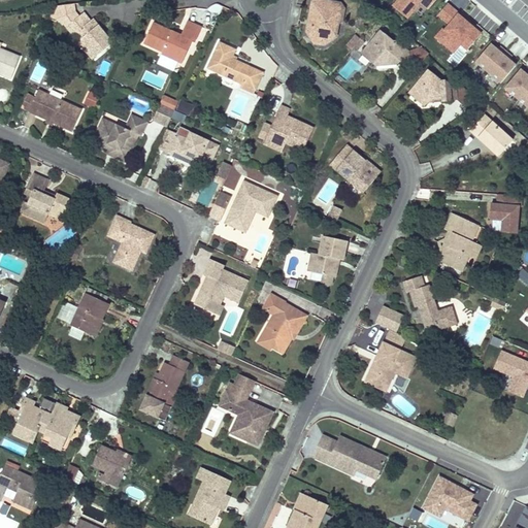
[(324,35),(331,34),(331,31),(338,33),(340,23),(342,23),(345,9),(340,3),(325,0),(314,0),(310,15),(314,17),(312,25),(308,25),(307,32),(314,37),(319,31),(324,35)]
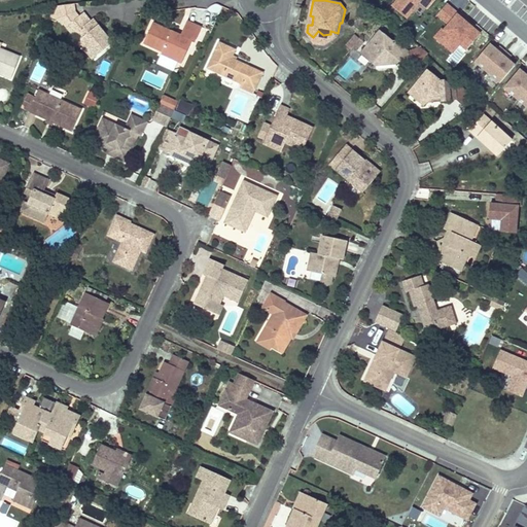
[(427,9),(434,0),(396,0),(391,6),(406,19),(419,3),(427,9)]
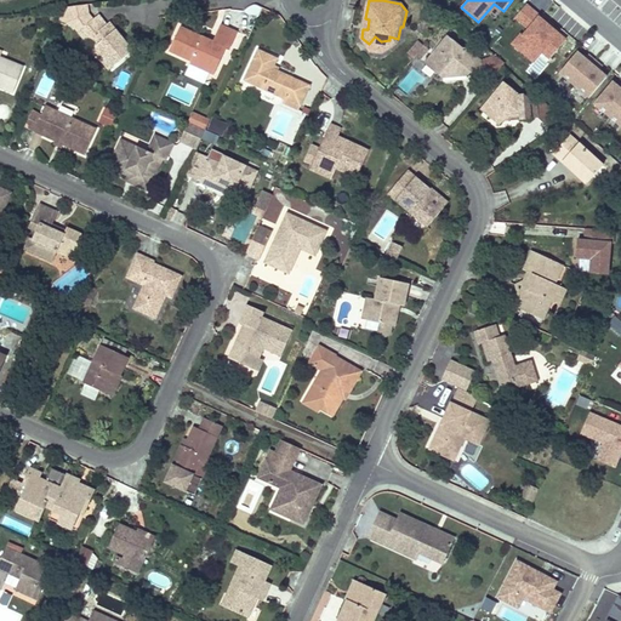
[(565,40),(539,18),(540,17),(525,5),(514,17),(528,29),(523,35),(520,34),(512,44),(525,56),(534,45),(541,52),(543,50),(551,57),(565,40)]
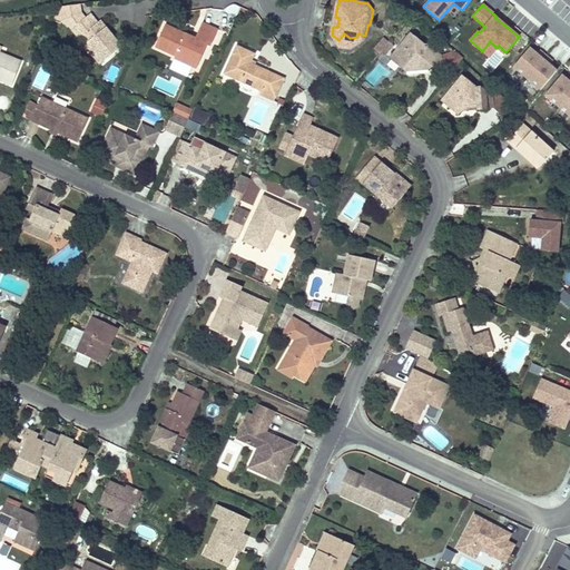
[(91,41),(107,60),(124,47),(102,21),(99,23),(91,13),(74,29),(81,38),(86,35),(91,41)]
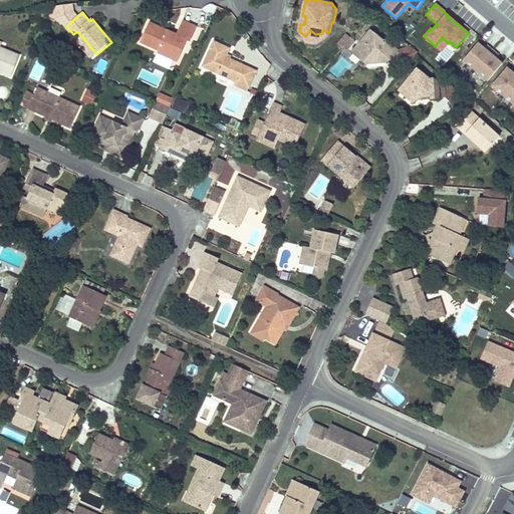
[(177,35),(176,37),(171,35),(172,32),(151,23),(141,42),(159,50),(158,52),(178,61),(188,40),(190,41),(196,27),(183,21),(177,35)]
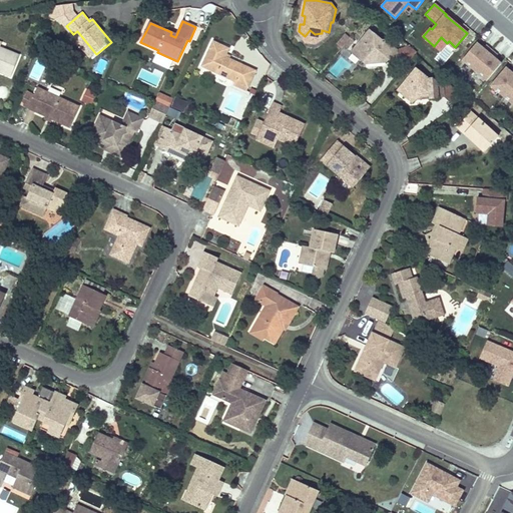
[(331,36),(333,22),(331,22),(329,32),(322,30),(322,33),(315,34),(310,30),(305,36),(309,40),(318,42),(331,36)]
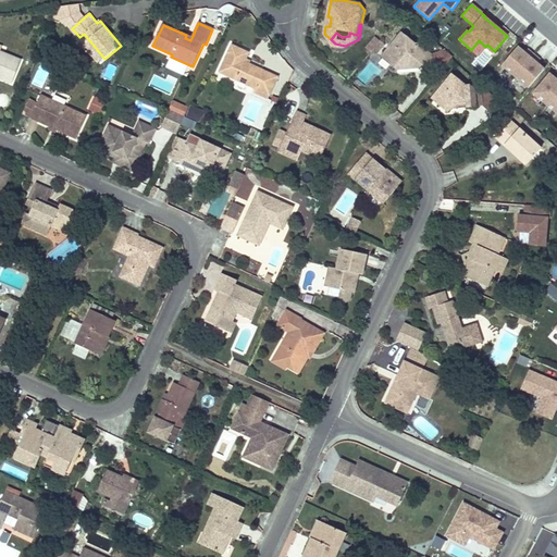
[(405,63),(417,61),(423,65),(433,64),(432,54),(419,44),(416,45),(403,33),(382,57),(398,71),(405,63)]
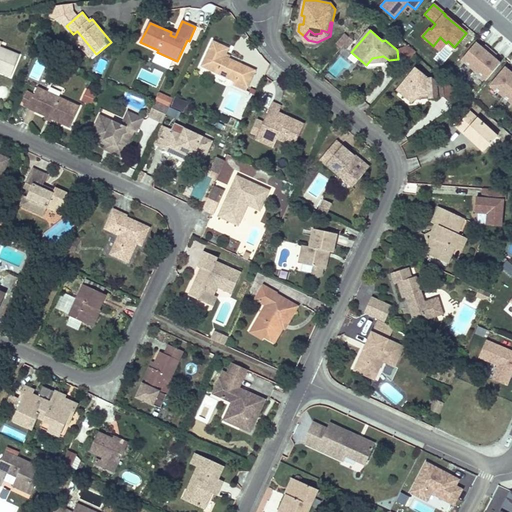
[(96,54),(82,37),(78,40),(92,57),(96,54)]
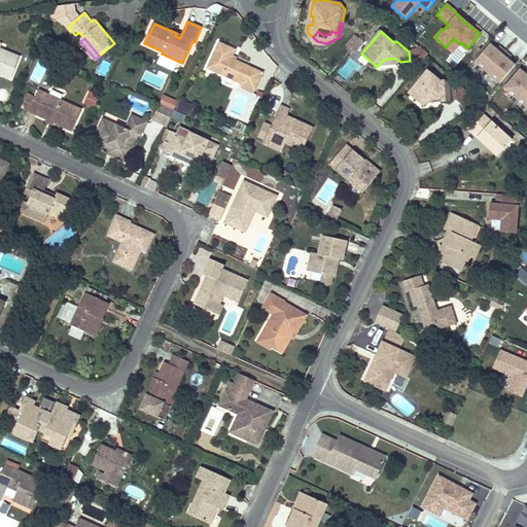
[(452,53),(459,44),(453,38),(446,47),(452,53)]
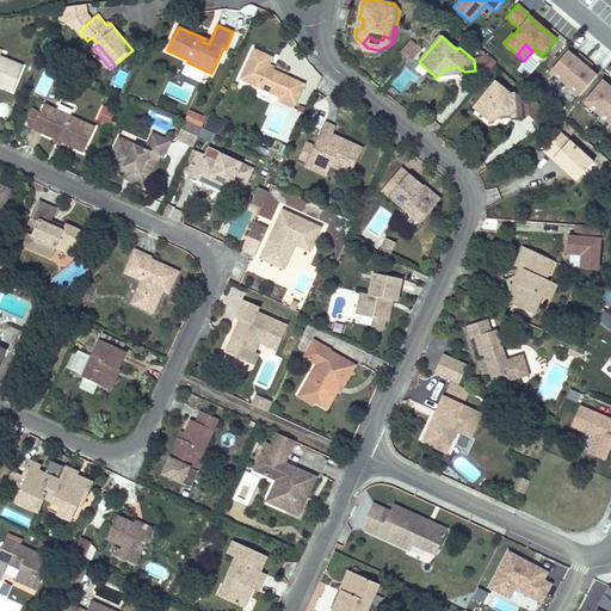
[(241,78),(281,96),(278,100),(295,107),(306,85),(270,68),(275,57),(254,49),(241,78)]
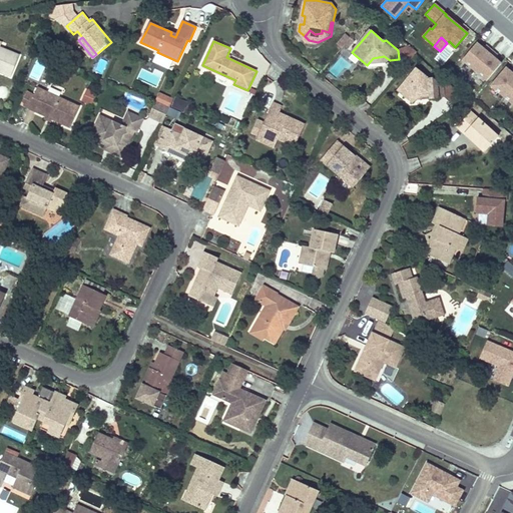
[(474,70),(491,50),(485,46),(483,49),(476,43),(462,60),(474,70)]
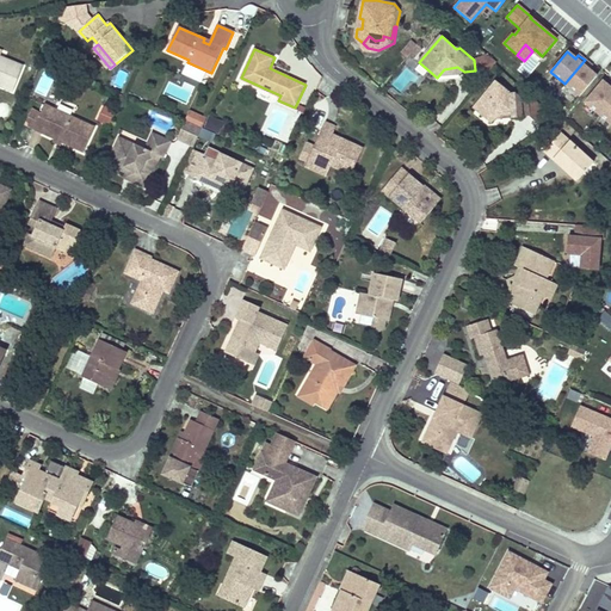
[(24,66),(0,55),(0,86),(13,92),(24,66)]
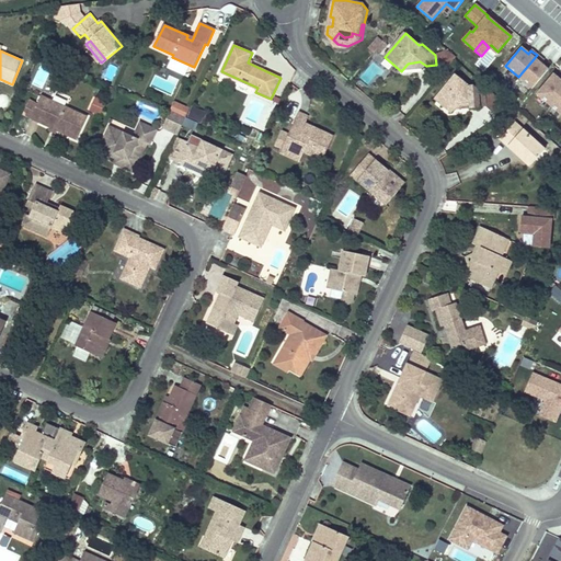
[(380,54),(376,50),(371,56),(376,60),(380,54)]
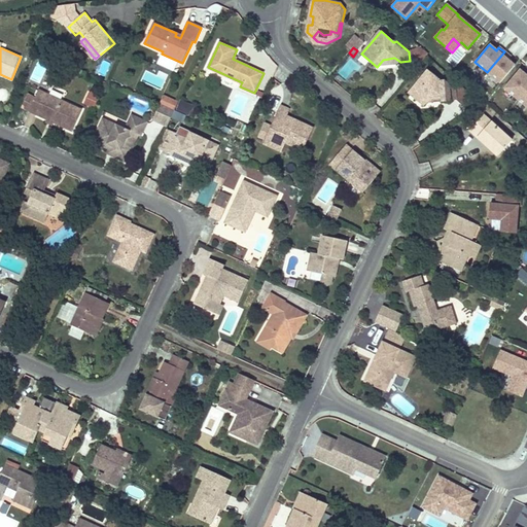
[(421,47),(409,51),(410,61),(412,62),(424,58),(428,53),(421,47)]
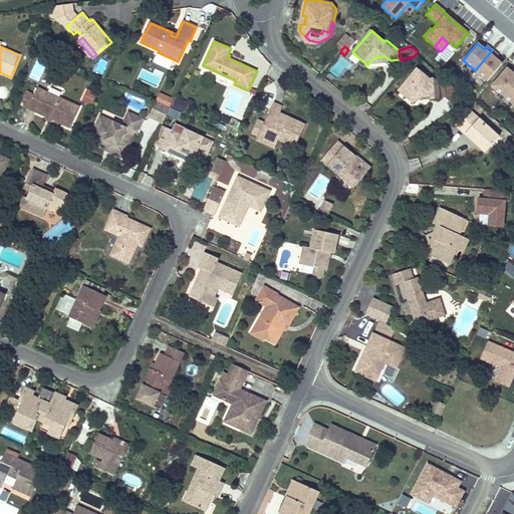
[(487,81),(502,64),(495,58),(498,55),(492,50),(475,70),(487,81)]
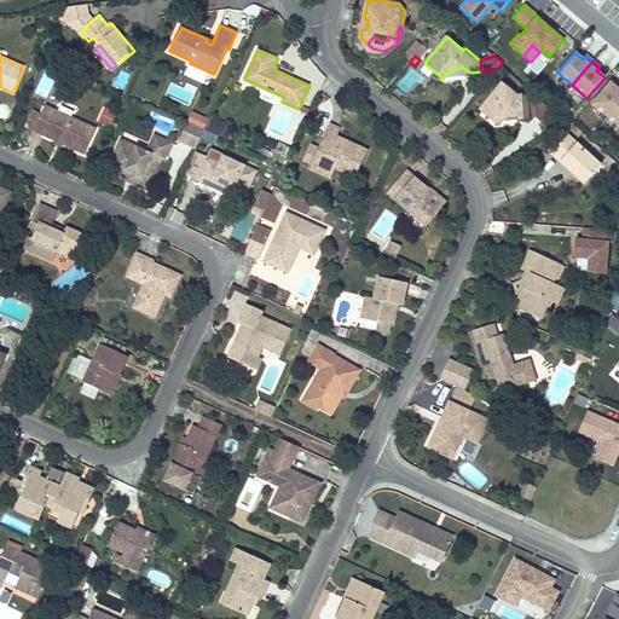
[(463,68),(450,70),(443,79),(469,75),(470,73),(463,68)]
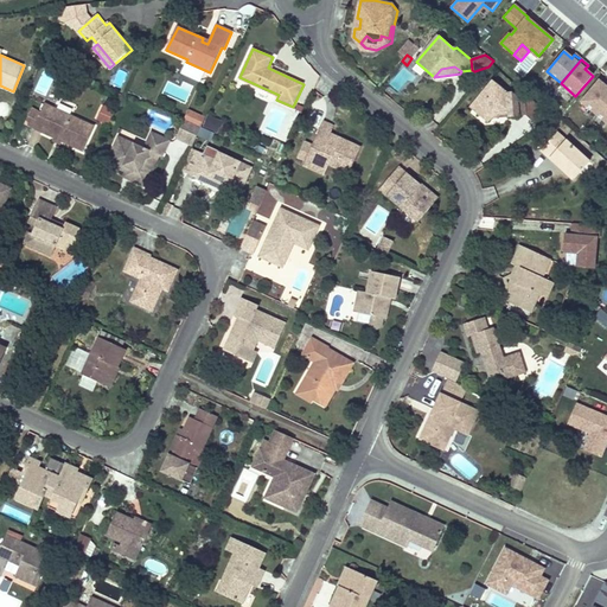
[(606,100),(606,87),(606,88),(599,81),(581,102),(595,115),(606,100)]
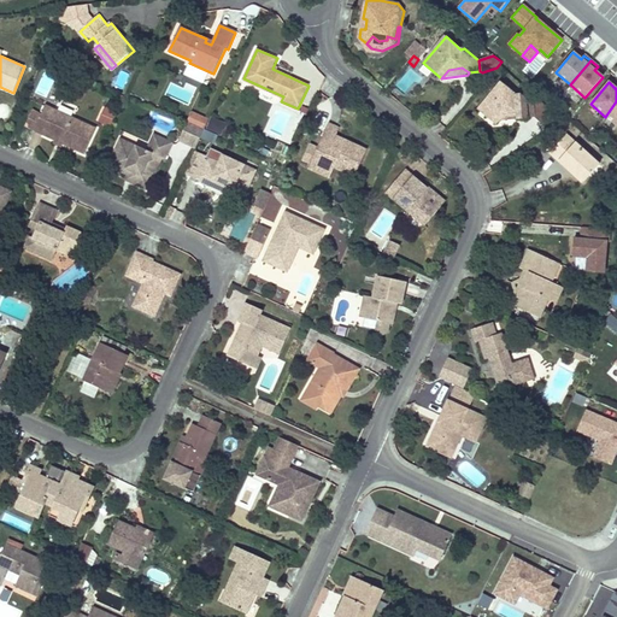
[(500,122),(506,116),(519,115),(519,121),(529,119),(528,100),(522,95),(517,97),(503,83),(480,110),(498,124),(500,122)]
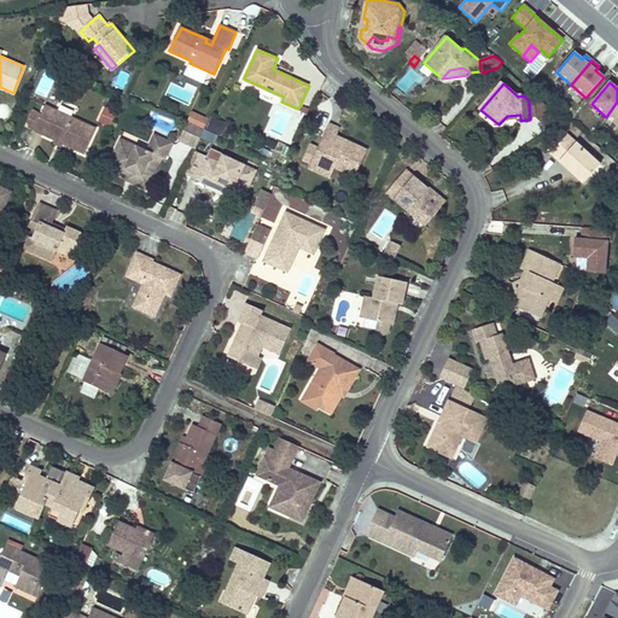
[(617,126),(617,101),(606,117),(617,126)]
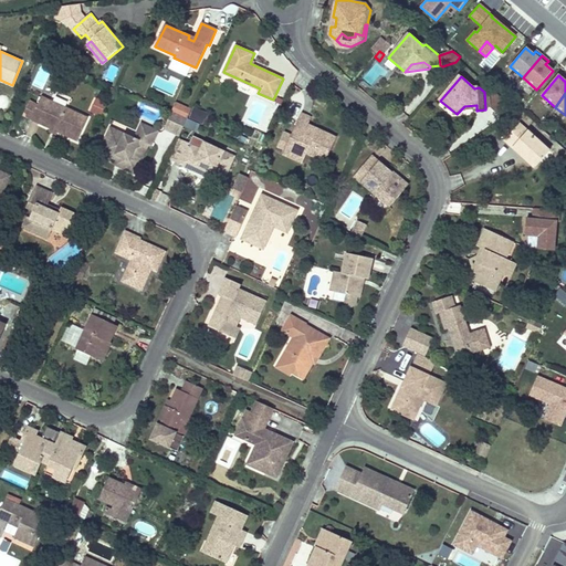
[(60,133),(79,142),(90,118),(43,97),(40,105),(33,121),(52,129),(60,133)]
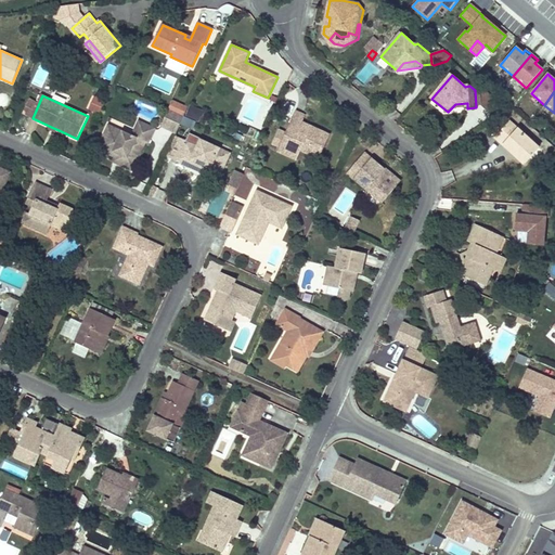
[(104,102),(93,97),(88,110),(99,114),(104,102)]
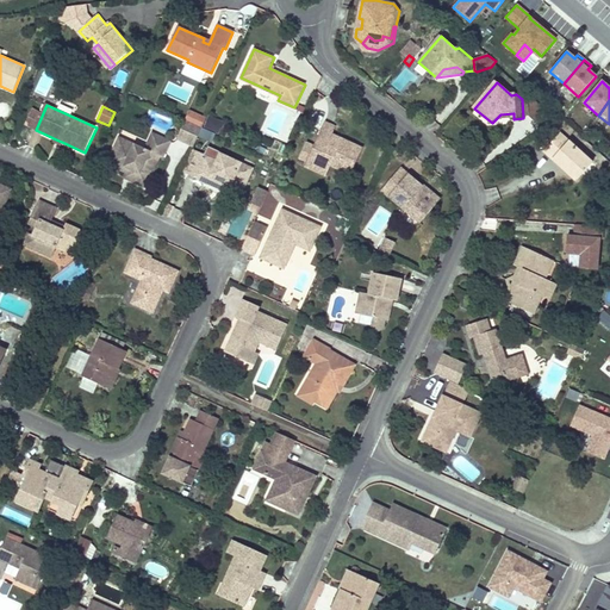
[(43,113),(35,110),(27,126),(36,130),(43,113)]
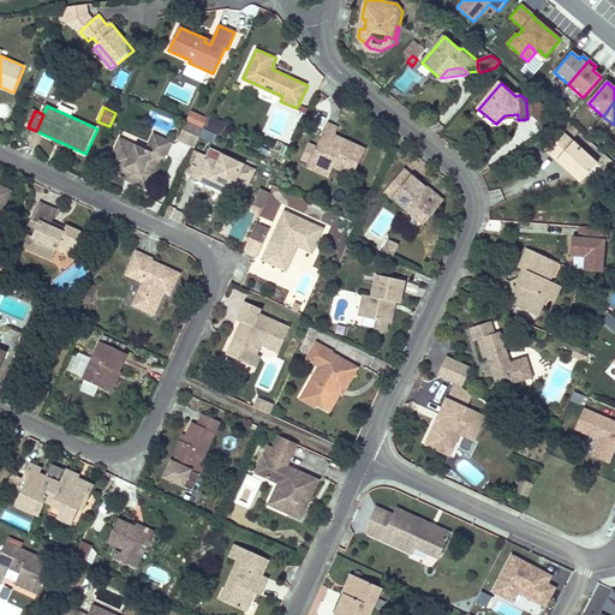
[(209,120),(192,112),(187,123),(204,130),(209,120)]
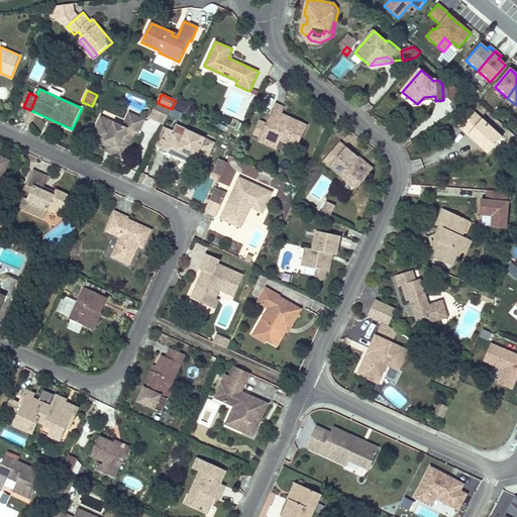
[(309,123),(284,112),(286,105),(278,101),(260,139),(277,147),(281,138),(284,132),(301,140),(309,123)]
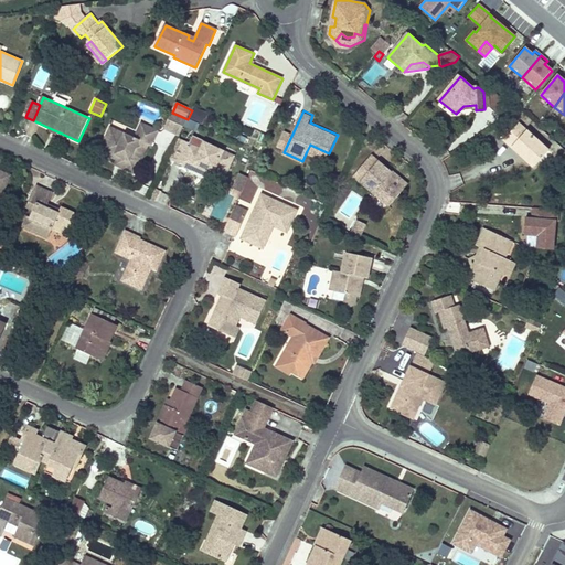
[(188,119),(172,113),(166,129),(181,136),(189,119),(188,119)]
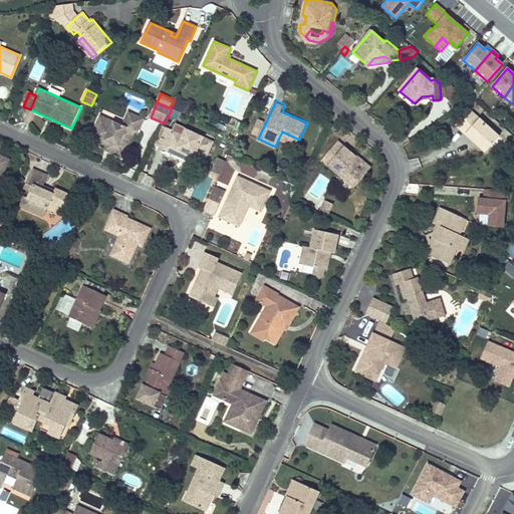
[(475,139),(489,151),(501,136),(473,111),(461,126),(471,135),(472,134),(477,137),(475,139)]
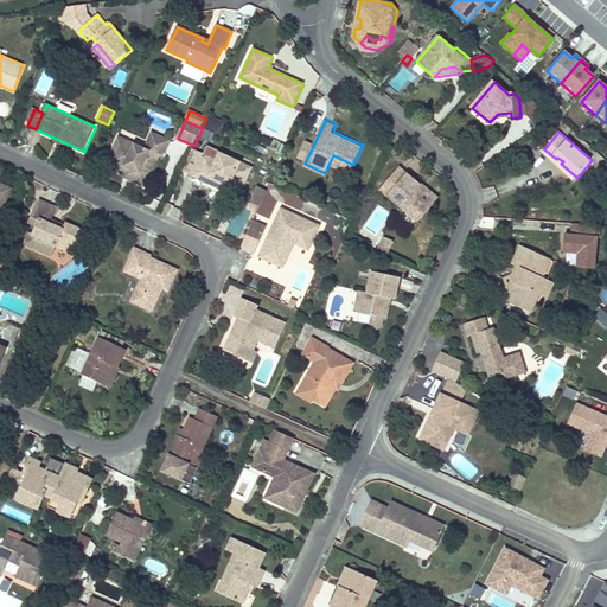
[(147,187),(161,157),(164,159),(172,141),(154,133),(147,149),(121,138),(112,158),(136,170),(133,180),(147,187)]
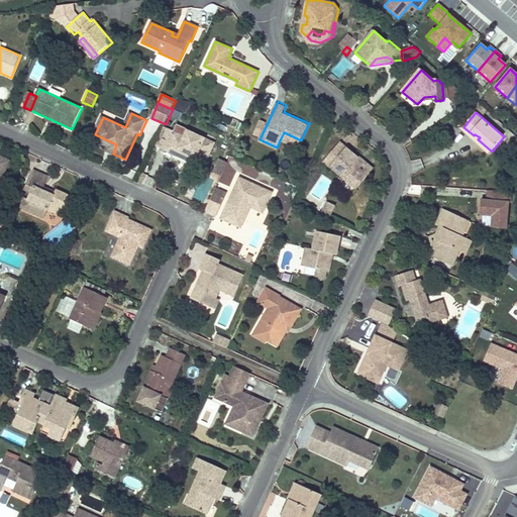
[(196,159),(205,163),(214,141),(187,129),(184,136),(173,131),(164,150),(176,157),(178,149),(196,159)]
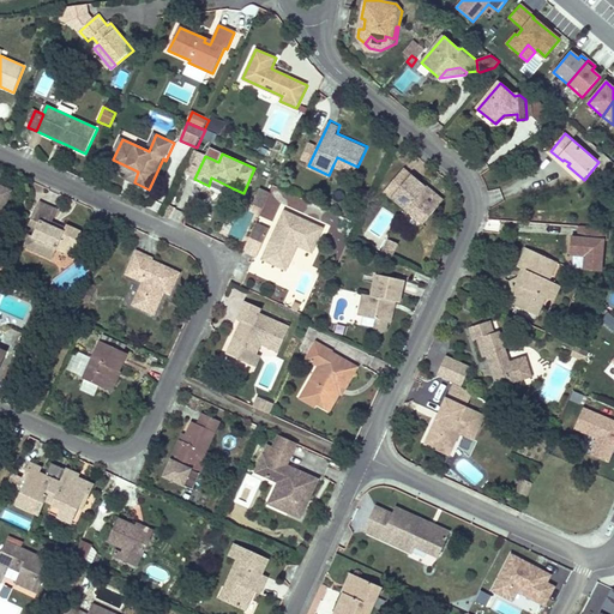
[(357,167),(337,157),(333,164),(354,174),(357,167)]
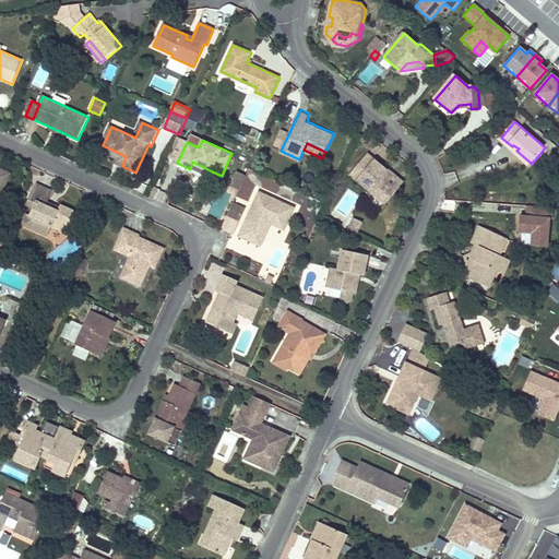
[(126,156),(103,145),(100,151),(118,158),(116,163),(122,166),(126,156)]
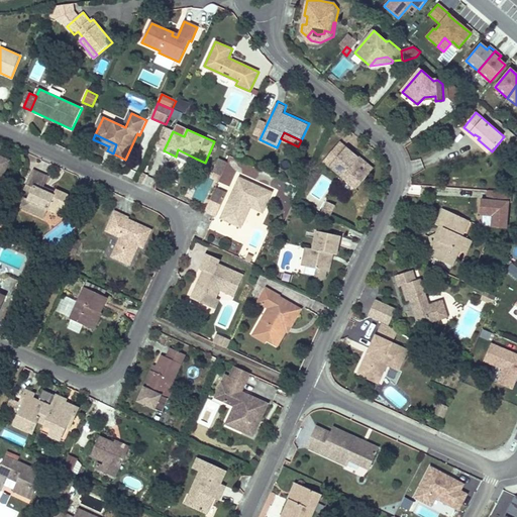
[(326,164),(332,169),(348,149),(342,144),(326,164)]
